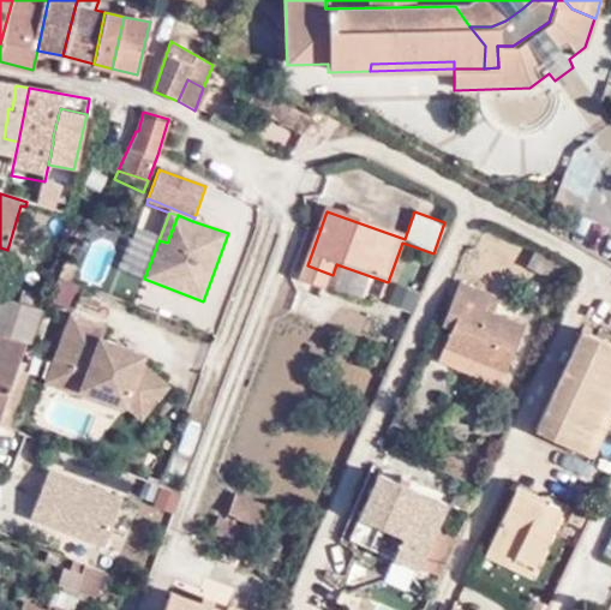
[(557,286),(564,270),(538,258),(531,273),(557,286)]
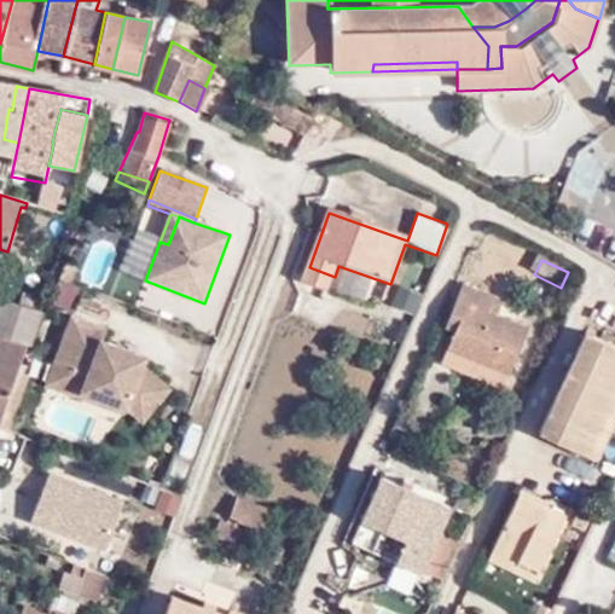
[(328,295),(335,277),(309,267),(302,287),(328,295)]
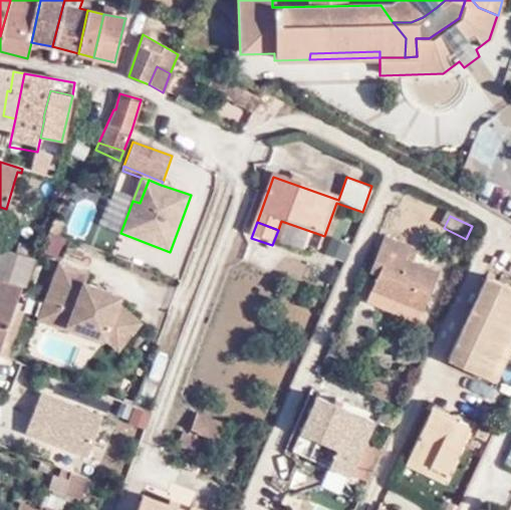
[(341,258),(347,242),(329,236),(323,252),(341,258)]
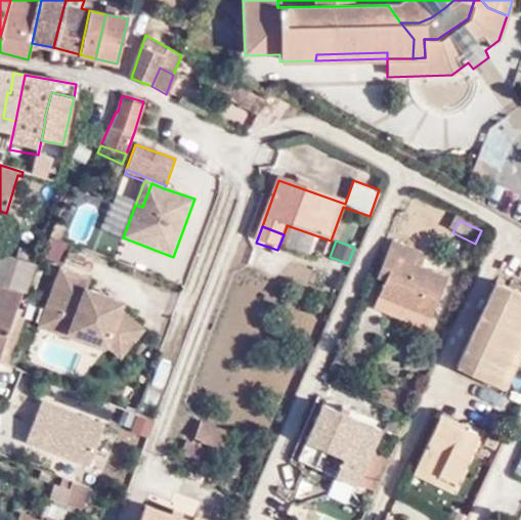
[(391,246),(386,258),(393,261),(384,284),(374,308),(425,332),(445,284),(409,267),(415,256),(391,246)]
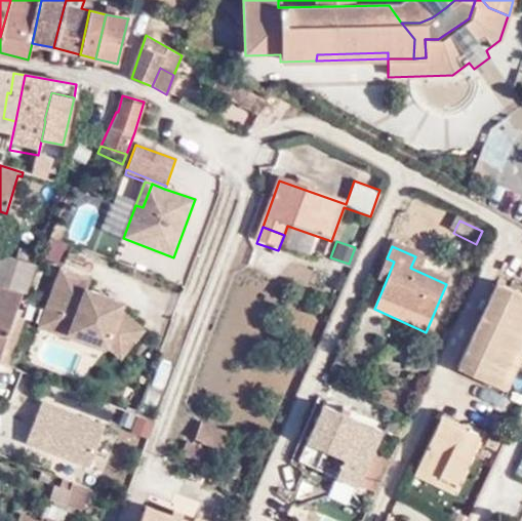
[(0,284),(24,294),(37,257),(17,249),(14,258),(1,252),(0,255),(0,284)]
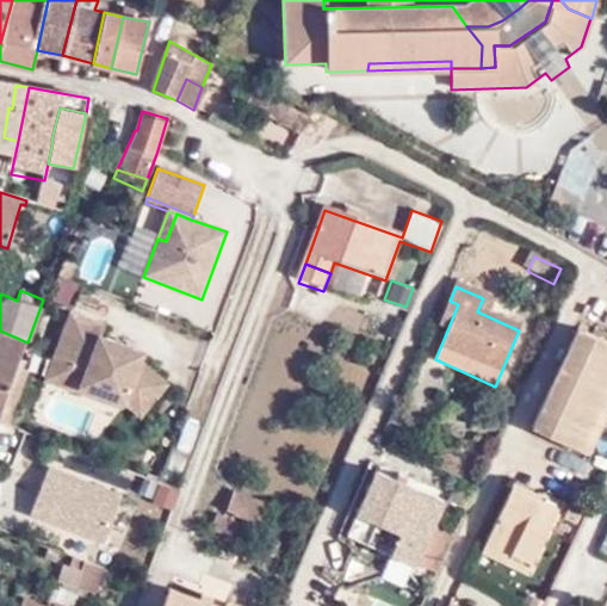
[(458,304),(450,301),(438,326),(447,331),(458,304)]
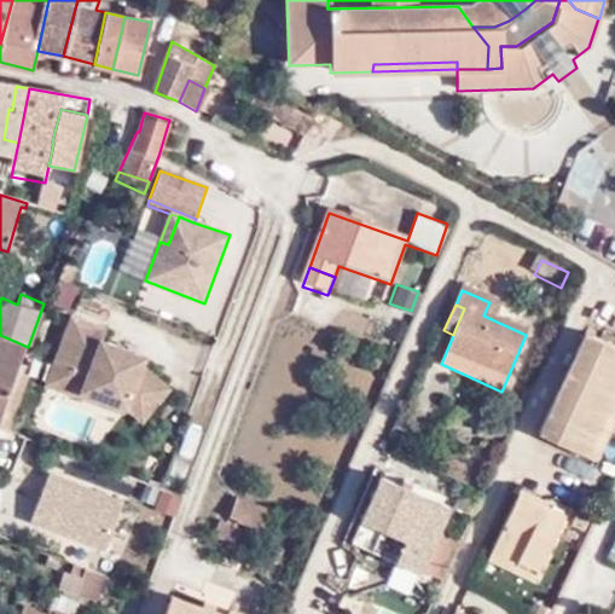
[(80,393),(125,410),(141,424),(169,391),(140,368),(143,360),(129,354),(128,359),(120,358),(122,351),(102,343),(105,331),(70,318),(52,366),(86,378),(80,393)]
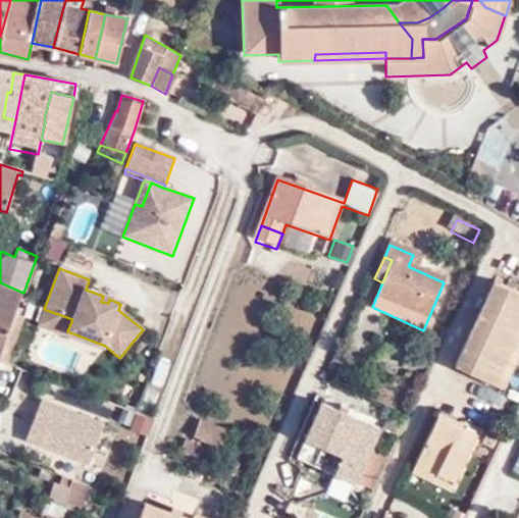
[(518,289),(496,278),(489,291),(495,294),(478,329),(473,327),(457,363),(501,383),(509,365),(507,364),(514,348),(517,350),(518,344),(518,289)]
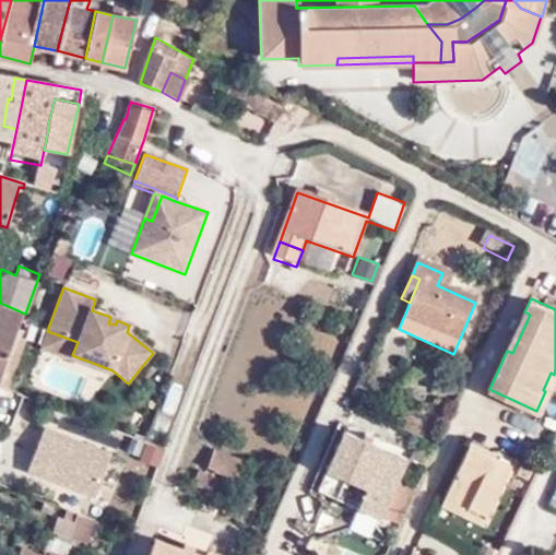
[(19,330),(25,314),(0,303),(0,379),(1,379),(14,344),(19,330)]
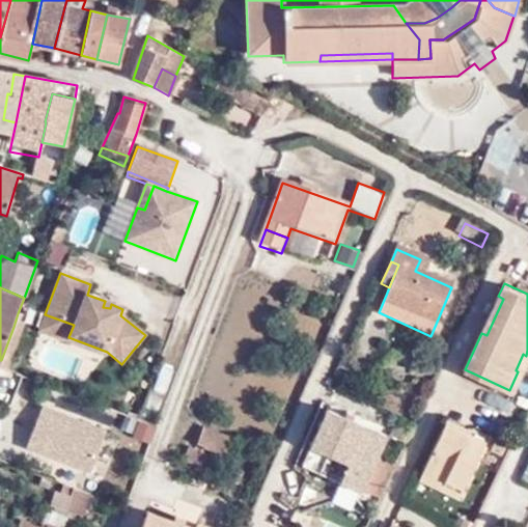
[(503,299),(498,296),(481,333),(487,335),(503,299)]
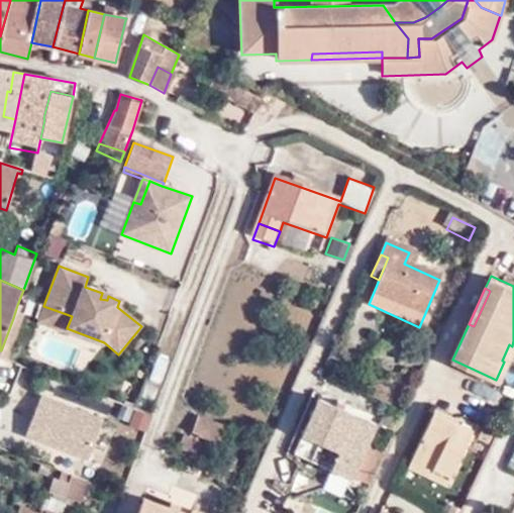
[(24,308),(17,305),(13,318),(19,320),(24,308)]
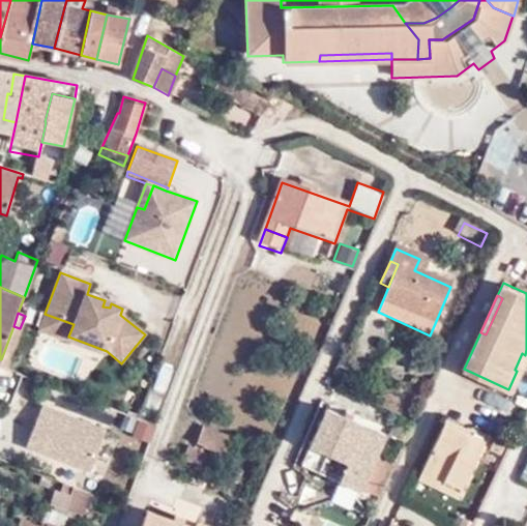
[(105,355),(107,351),(68,337),(74,324),(45,314),(38,330),(105,355)]
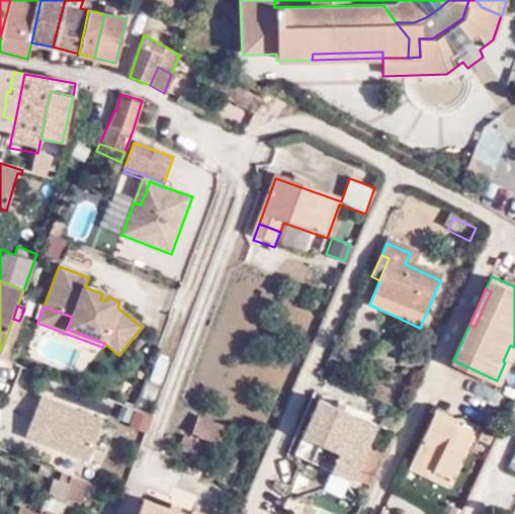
[(0,361),(4,363),(19,321),(13,319),(1,351),(0,354),(0,361)]
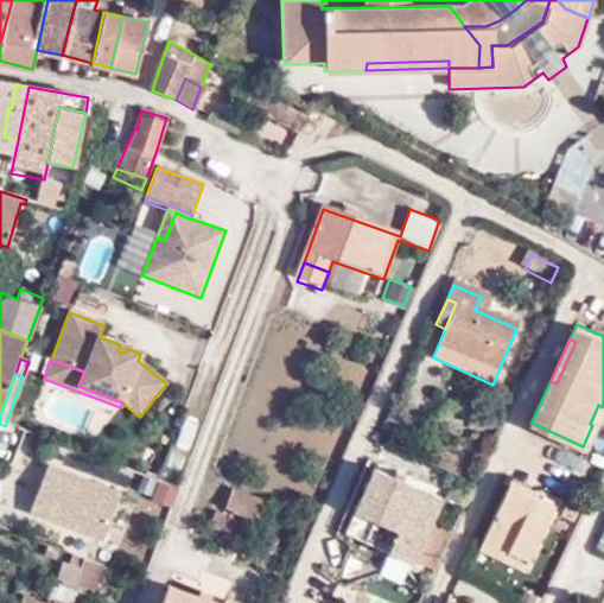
[(592,425),(598,429),(603,413),(603,407),(602,407),(598,405),(590,424),(592,425)]
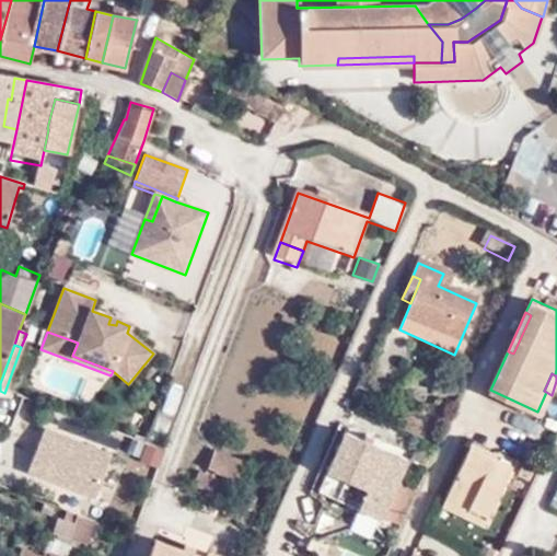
[(546,392),(537,412),(542,414),(552,395),(546,392)]
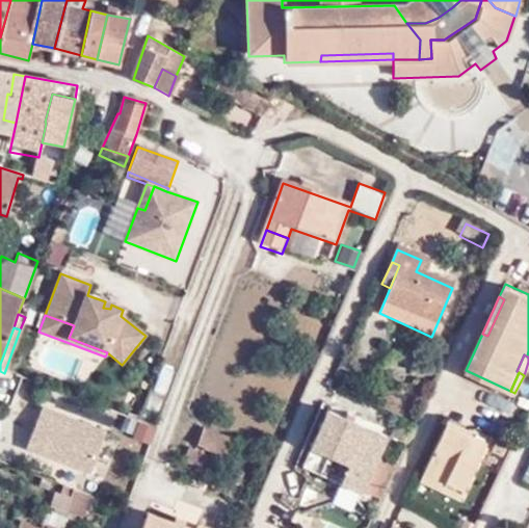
[(22,446),(85,474),(105,429),(41,402),(22,446)]
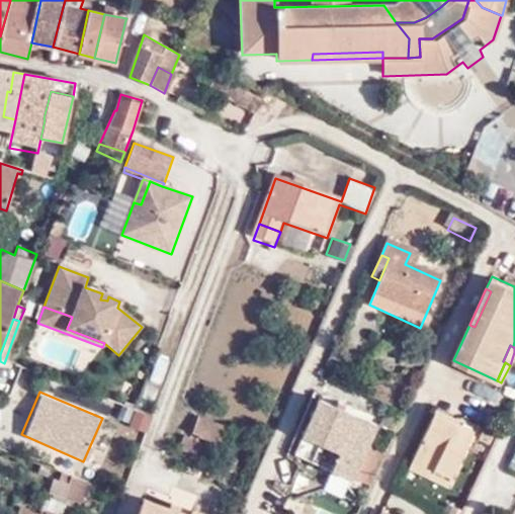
[(321,398),(304,436),(320,442),(312,460),(352,478),(366,447),(377,423),(321,398)]
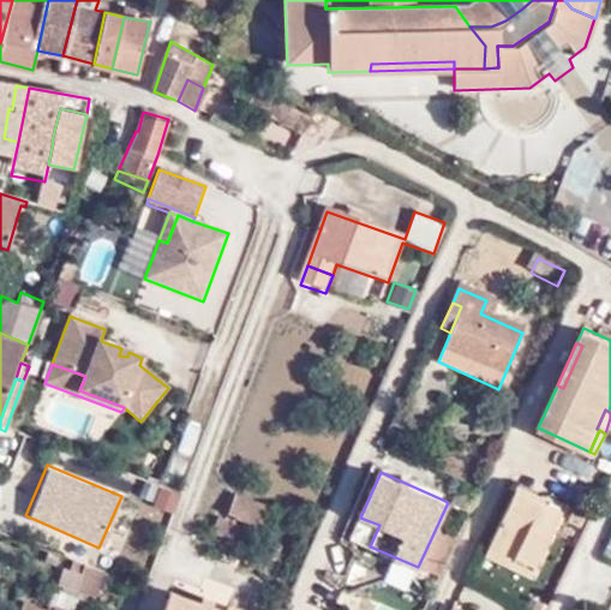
[(264,522),(271,501),(237,488),(229,507),(238,510),(237,513),(264,522)]
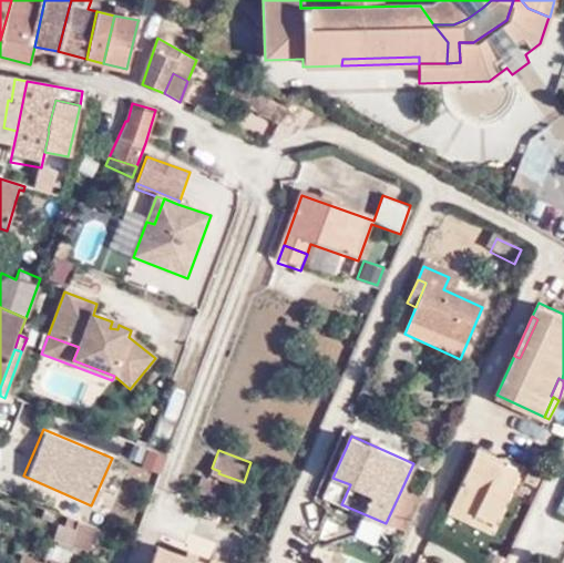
[(480,513),(496,521),(520,471),(503,463),(504,461),(480,450),(453,505),(477,518),(480,513)]
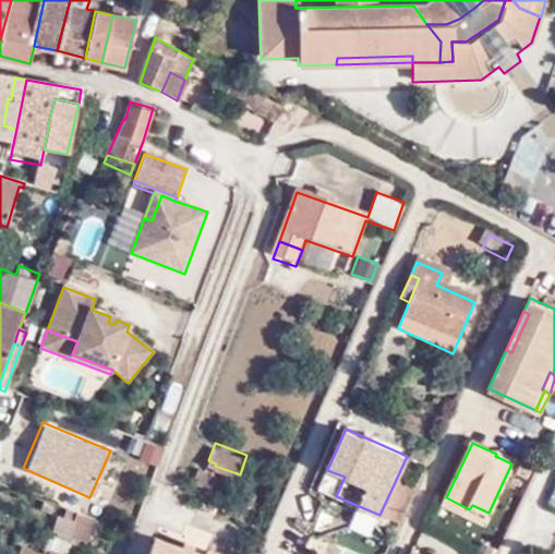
[(207,486),(214,476),(196,467),(191,479),(207,486)]
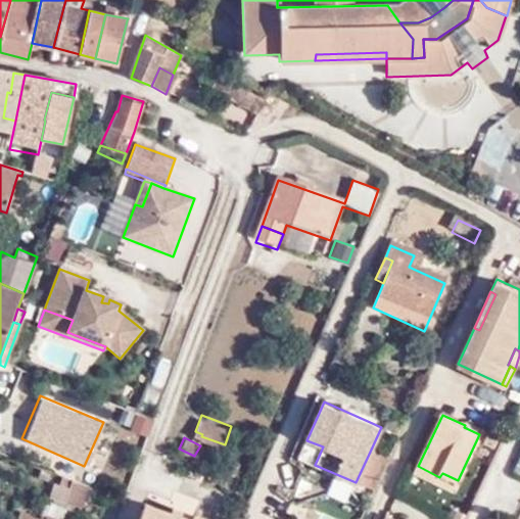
[(323,446),(306,440),(298,458),(315,465),(323,446)]
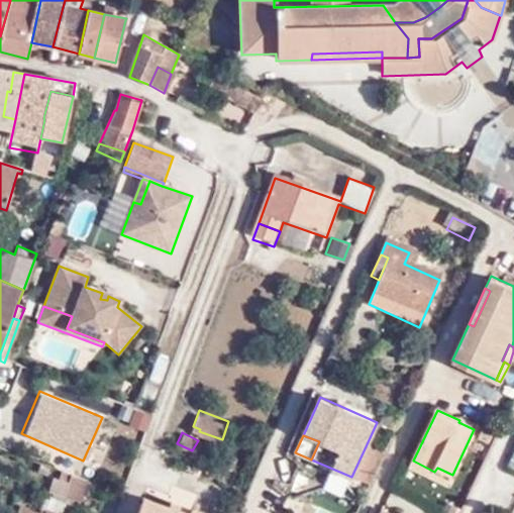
[(384,455),(366,446),(351,477),(371,486),(384,455)]
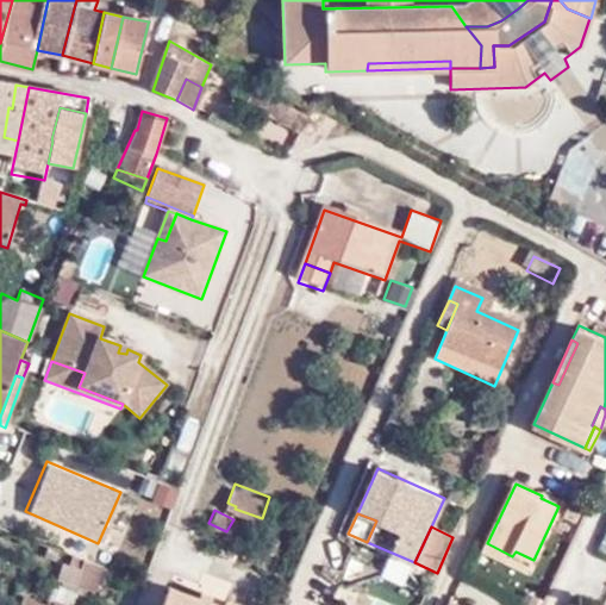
[(529,571),(533,560),(516,552),(512,556),(487,543),(483,550),(529,571)]
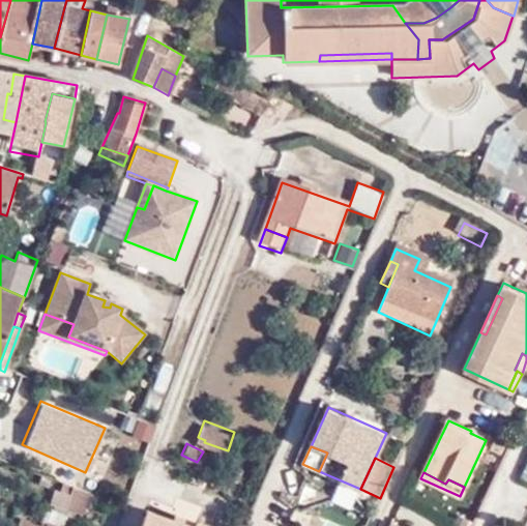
[(83,517),(88,496),(70,491),(68,497),(53,493),(50,509),(83,517)]
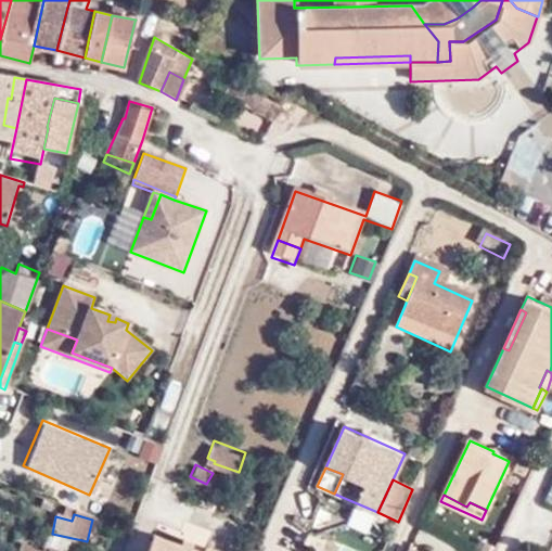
[(207,550),(155,535),(150,550),(207,550)]
